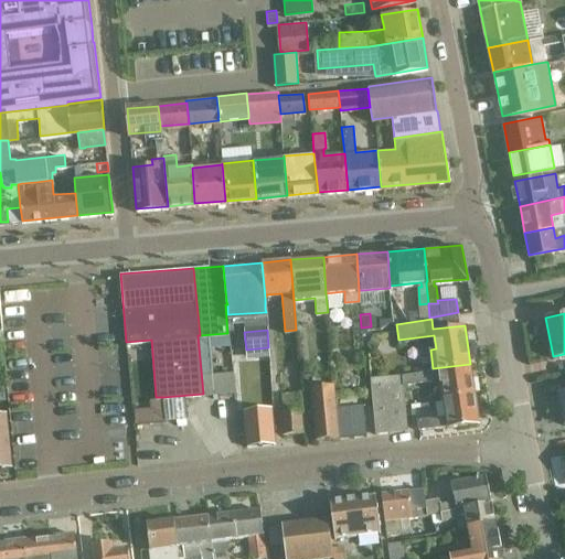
[(373,332),(369,339),(377,345),(382,339),(373,332)]
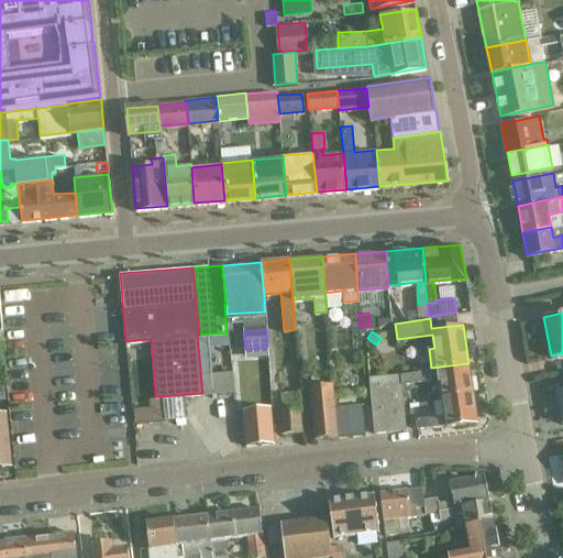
[(301,429),(299,407),(295,363),(289,363),(290,390),(282,390),(282,408),(278,409),(282,431),(301,429)]
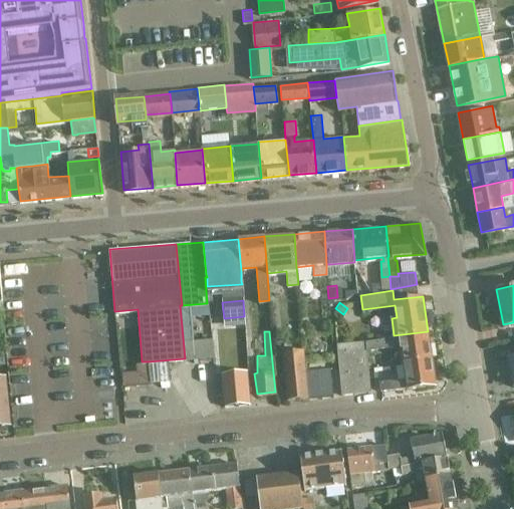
[(403,360),(432,356),(428,331),(394,335),(366,339),(367,348),(395,344),(394,342),(400,340),(403,360)]
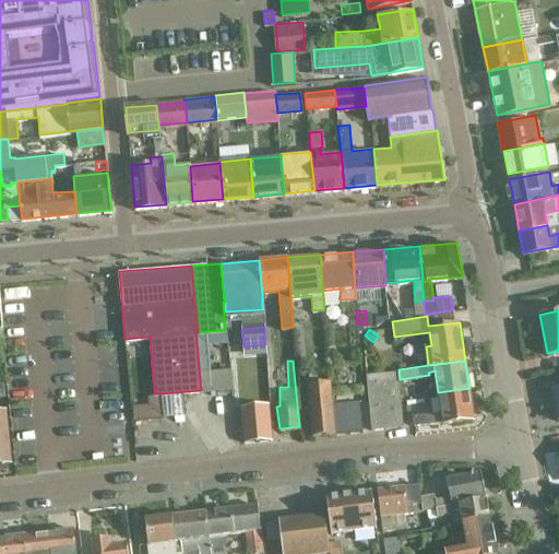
[(397,369),(382,372),(388,426),(403,425),(399,379),(397,369)]
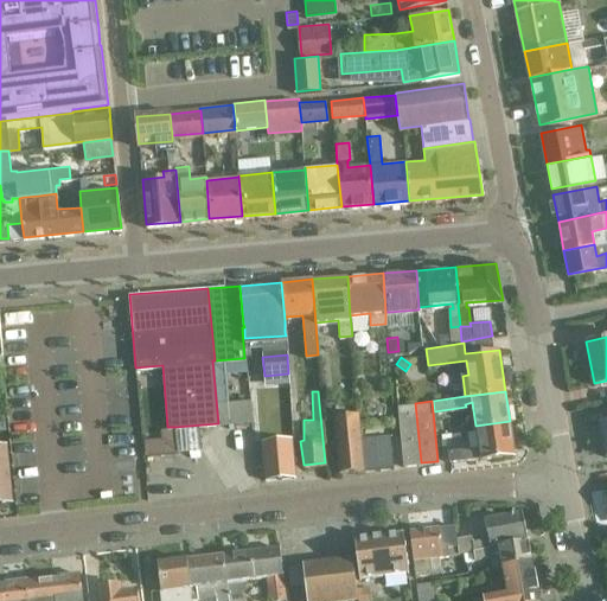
[(397,404),(403,464),(421,462),(415,403),(397,404)]
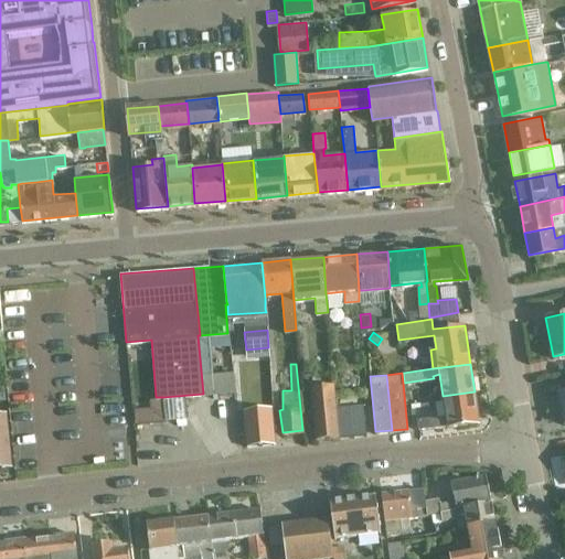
[(339,436),(336,406),(332,384),(311,386),(317,438),(339,436)]
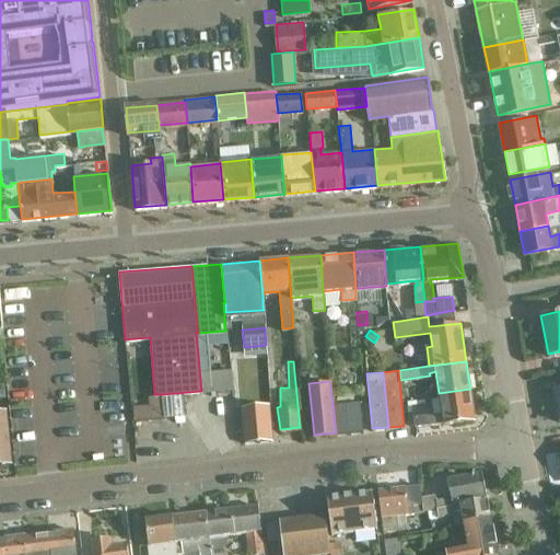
[(470,389),(439,393),(442,412),(413,414),(415,423),(443,421),(475,418),(470,389)]
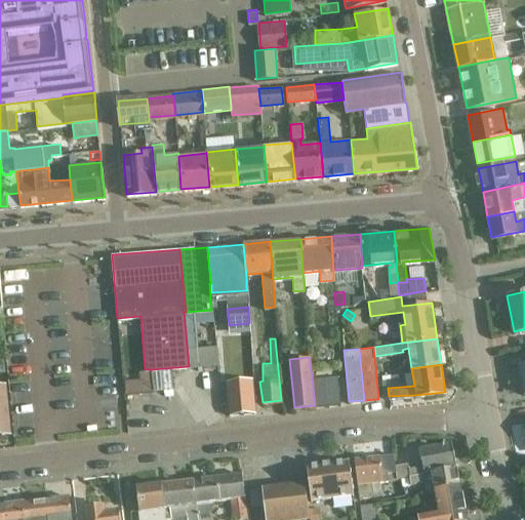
[(138,378),(124,380),(125,392),(153,389),(153,385),(152,369),(145,369),(137,370),(138,378)]
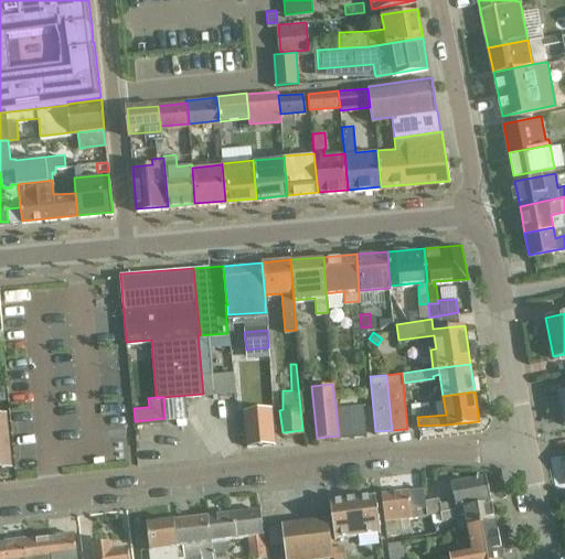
[(363,404),(349,405),(352,434),(366,432),(363,404)]
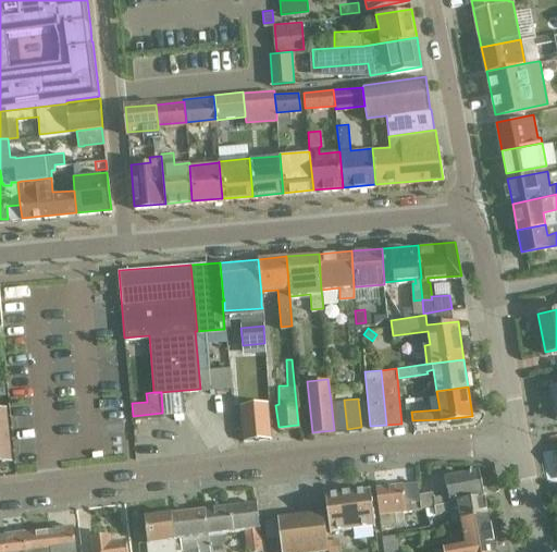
[(331,401),(334,430),(347,429),(344,400),(331,401)]
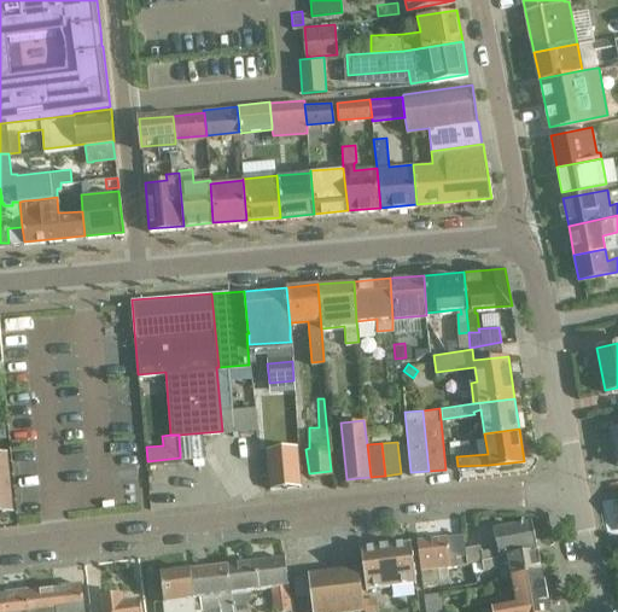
[(297,444),(266,447),(269,477),(269,488),(301,485),(299,473),(297,444)]
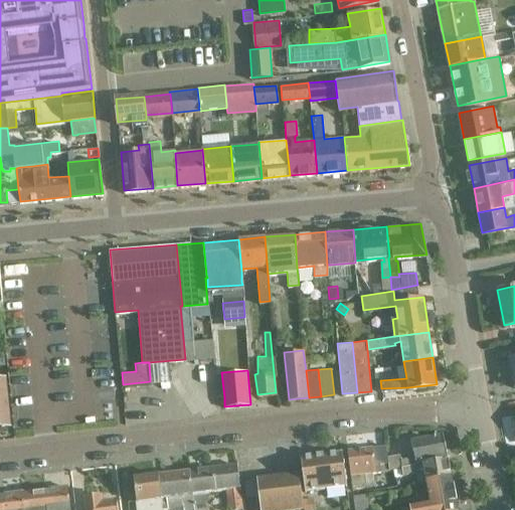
[(6,375),(0,375),(0,425),(10,423),(6,375)]
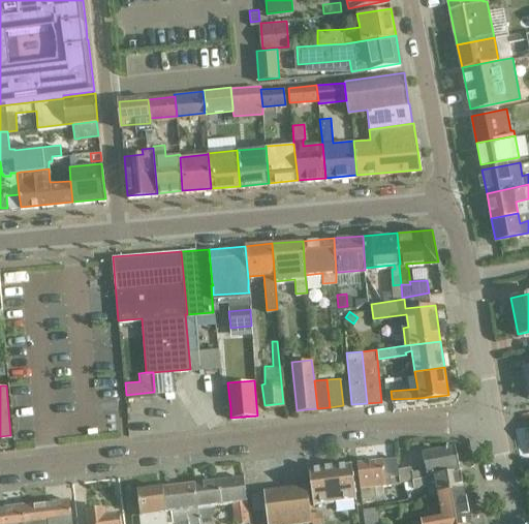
[(412,479),(460,469),(455,444),(423,451),(426,467),(412,470),(411,465),(398,467),(400,481),(412,479)]
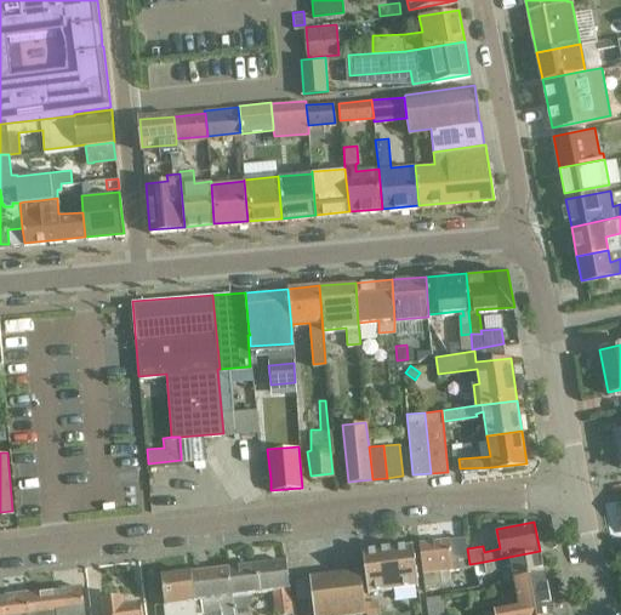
[(469,564),(467,548),(466,535),(419,541),(425,587),(453,584),(451,574),(442,575),(440,569),(453,568),(469,564)]
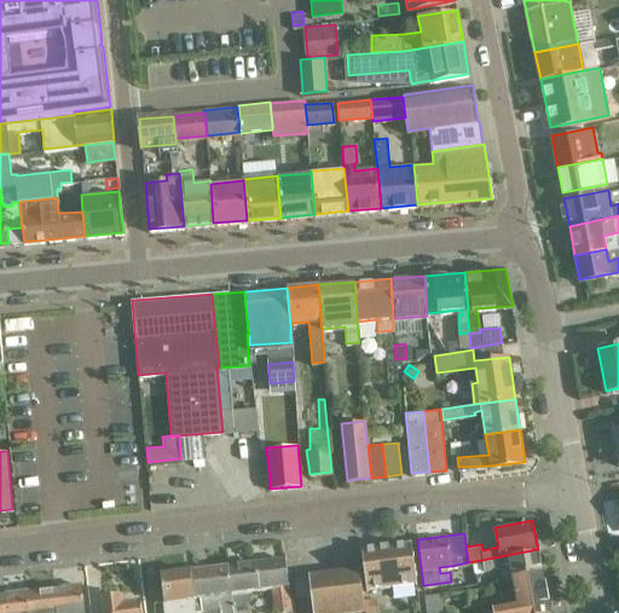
[(388,543),(386,543),(387,545),(382,547),(381,544),(380,544),(363,547),(360,547),(366,588),(368,588),(415,582),(416,582),(411,541),(410,541),(388,543)]
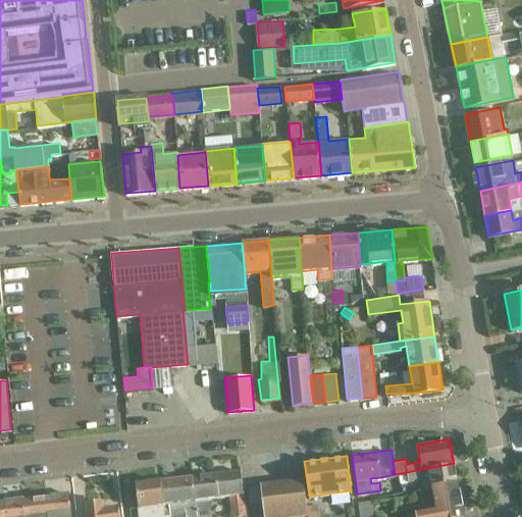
[(431,483),(457,478),(454,463),(407,472),(409,480),(429,476),(431,483)]
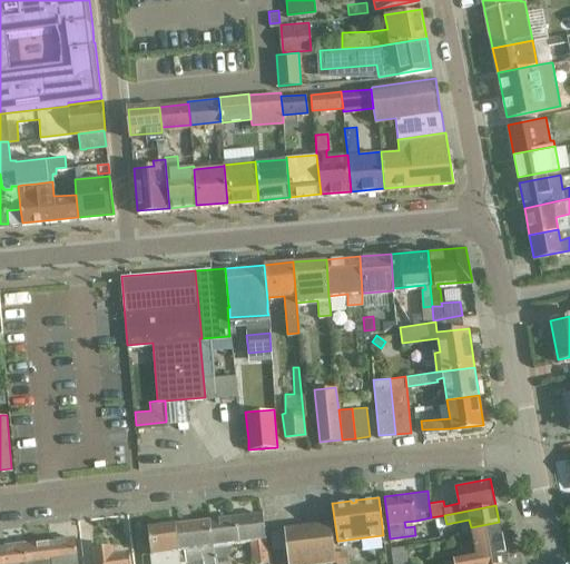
[(233,515),(236,543),(252,541),(255,562),(268,561),(262,512),(233,515)]
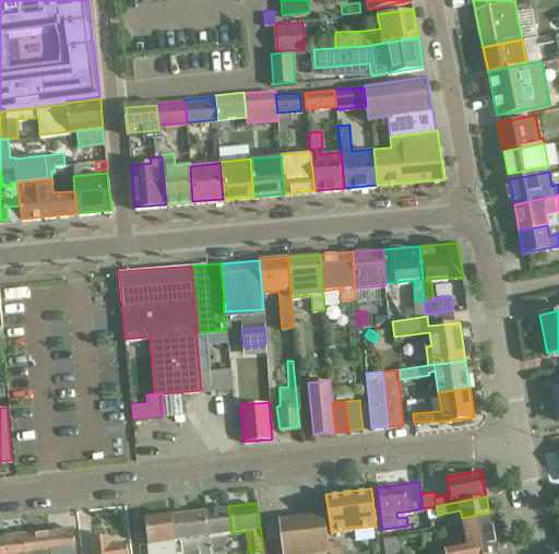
[(224,553),(222,534),(232,533),(228,506),(205,509),(209,535),(211,553),(210,553),(224,553)]
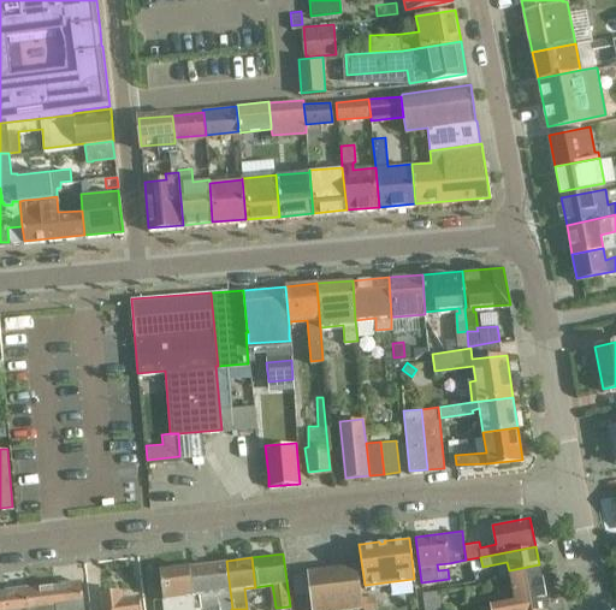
[(230,609),(232,609),(230,590),(226,561),(189,566),(194,606),(194,609),(219,605),(219,609),(230,609)]
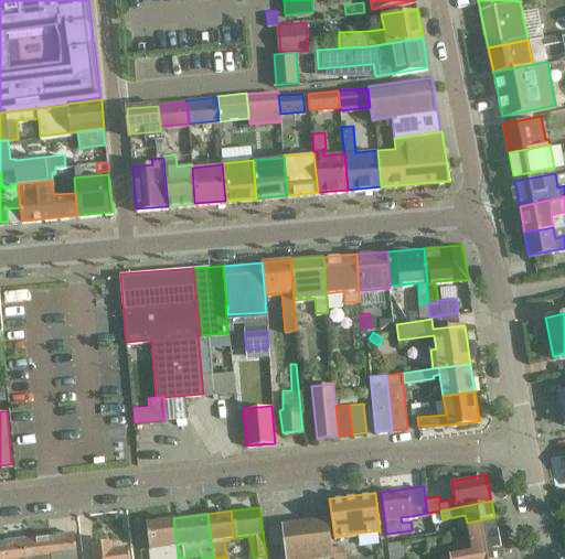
[(305,558),(332,556),(330,535),(328,516),(281,522),(286,558),(305,558)]
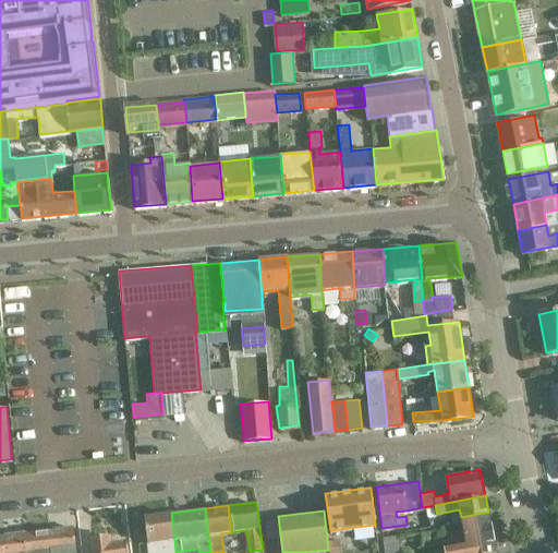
[(446,552),(493,552),(496,552),(488,512),(461,517),(465,544),(445,549),(446,550),(446,552)]
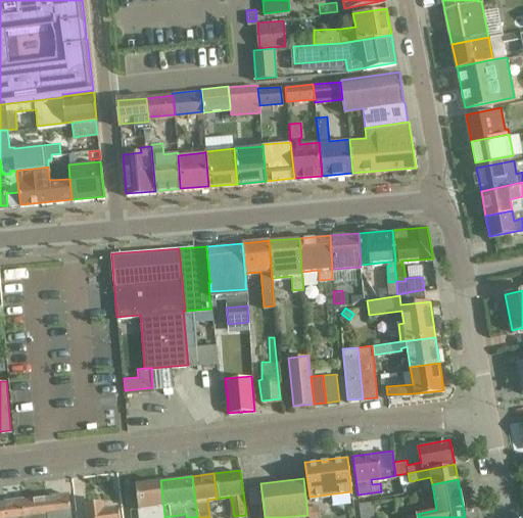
[(164,517),(164,515),(160,480),(135,483),(138,508),(145,507),(146,517),(164,517)]
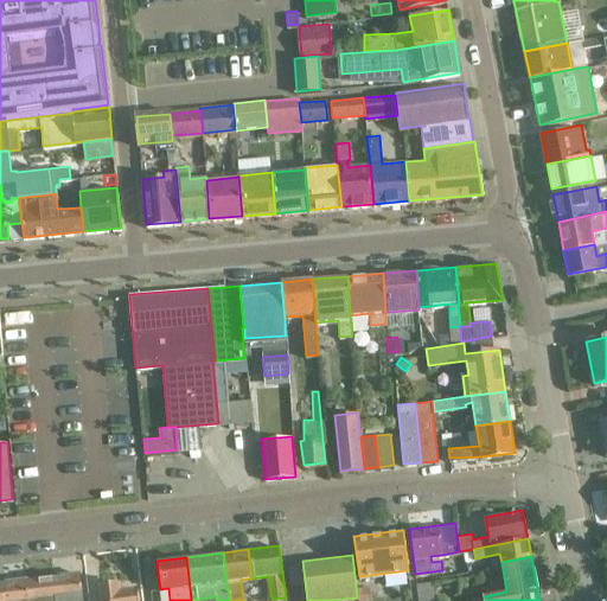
[(51,574),(55,600),(82,600),(78,570),(51,574)]
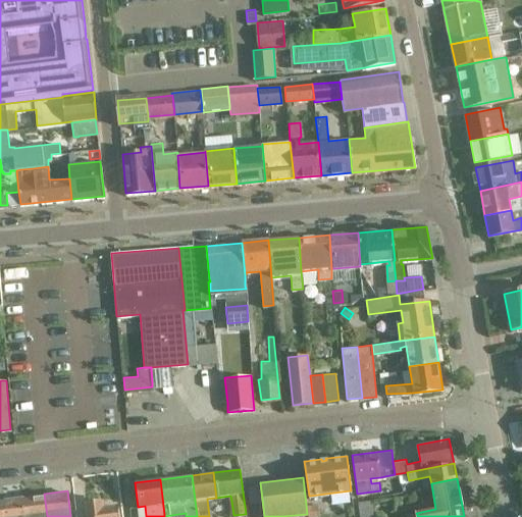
[(47,516),(44,494),(21,497),(23,516),(47,516)]
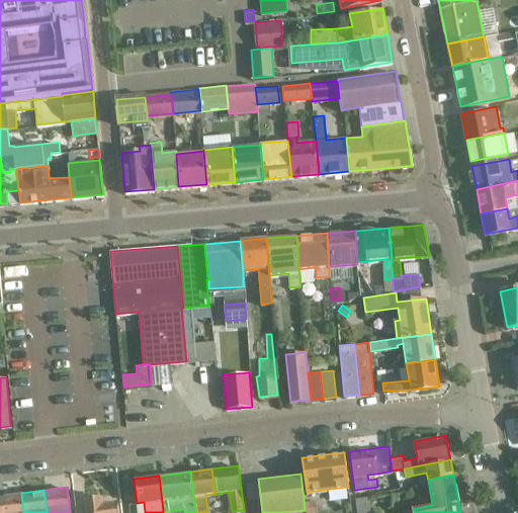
[(23,512),(21,493),(0,496),(0,512),(23,512)]
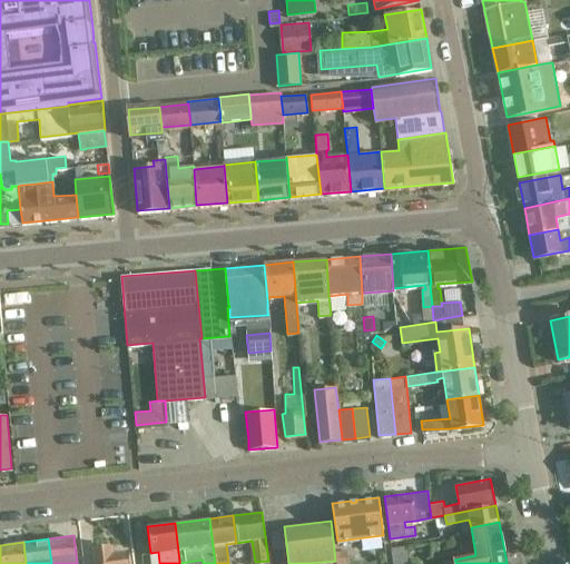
[(409,563),(406,545),(391,547),(392,563),(409,563)]
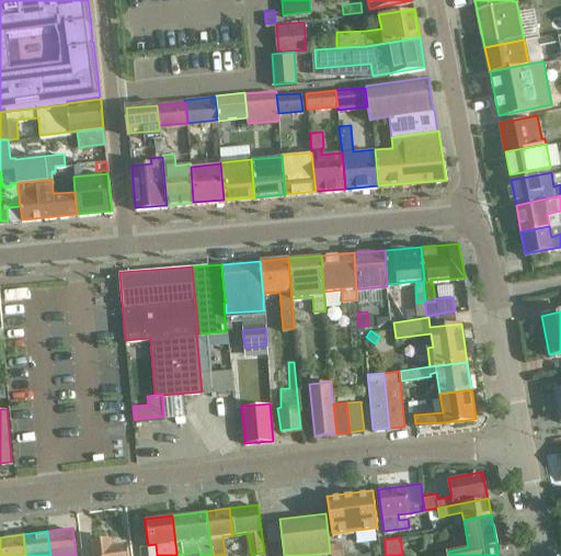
[(126,555),(125,543),(111,544),(111,539),(90,541),(91,546),(81,547),(82,555),(126,555)]
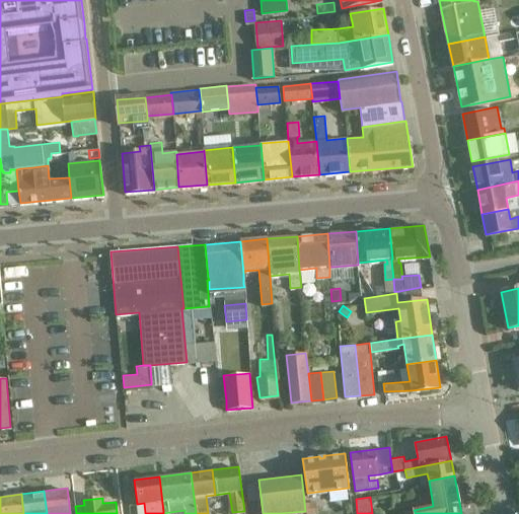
[(312,513),(317,513),(315,500),(305,501),(306,513),(312,513)]
